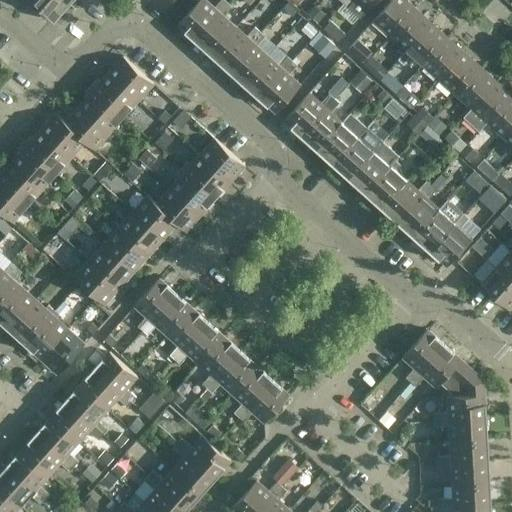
[(69,3),(64,0),(31,0),(53,20),(69,3)]
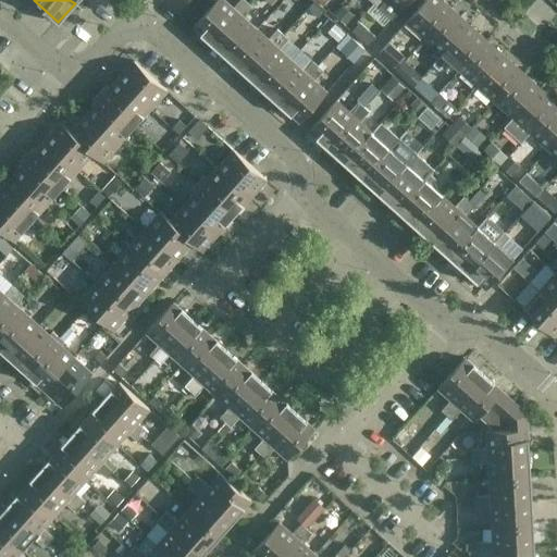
[(224,0),(215,0),(194,26),(211,42),(248,2),(245,0),(239,0),(233,8),(224,0)]
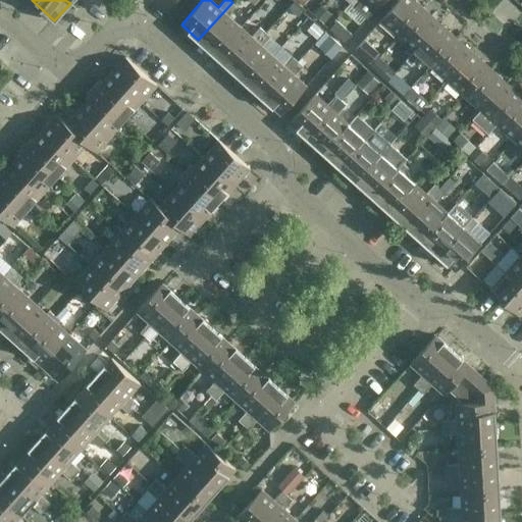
[(367,18),(382,0),(352,0),(350,3),(367,18)]
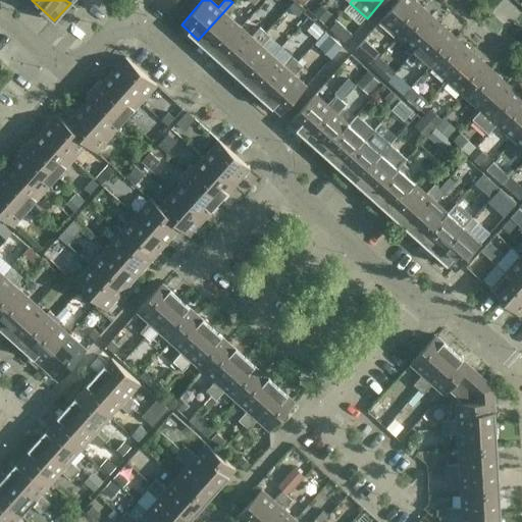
[(414,0),(399,0),(380,20),(398,36),(423,7),(414,0)]
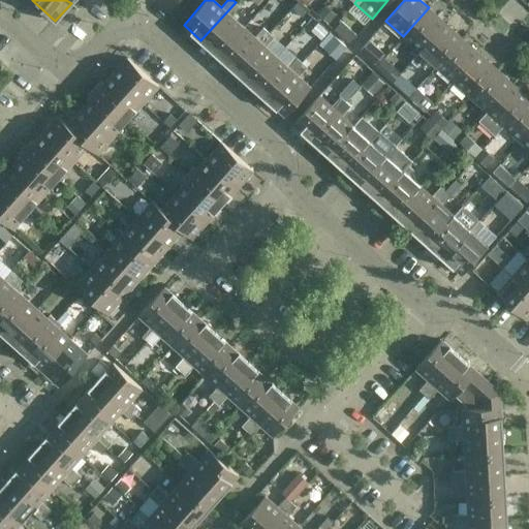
[(236,2),(200,40),(218,55),(243,27),(231,17),(241,6),(236,2)]
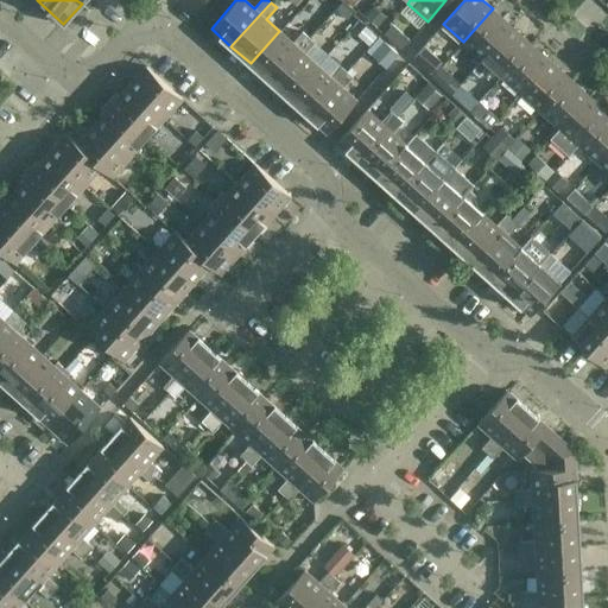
[(493,8),(463,42),(482,58),(512,26),(493,8)]
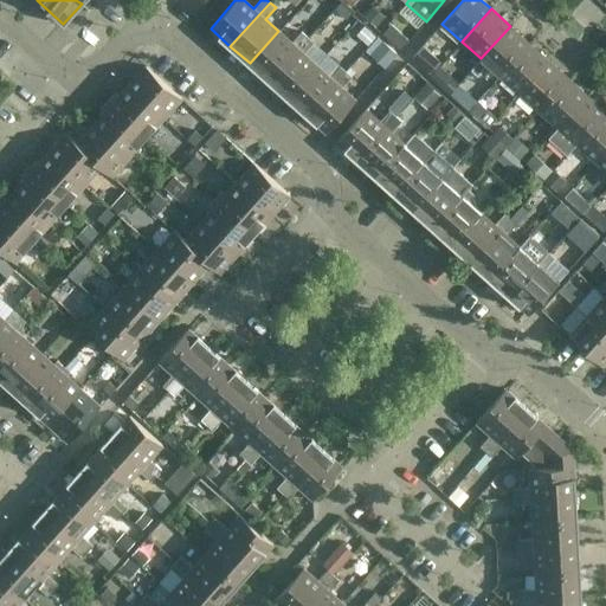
[(400,50),(410,40),(392,24),(382,34),(400,50)]
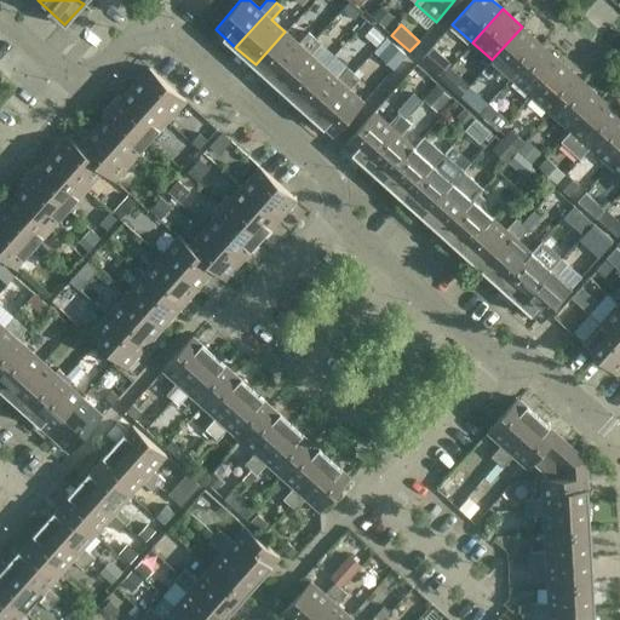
[(511,78),(541,44),(522,27),(492,59),(482,72),(488,78),(499,67),(511,78)]
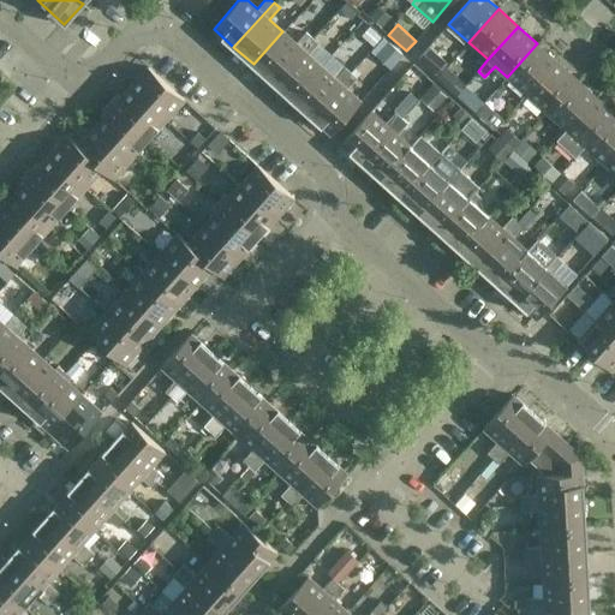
[(282,31),(254,64),(273,82),(312,37),(306,31),(296,42),(282,31)]
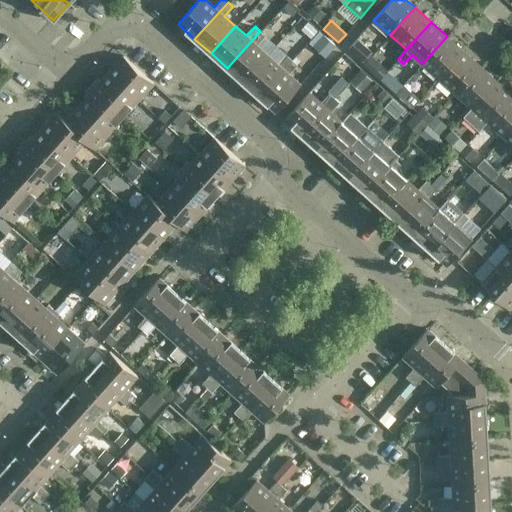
[(320,29),(310,41),(327,55),(337,43),(320,29)]
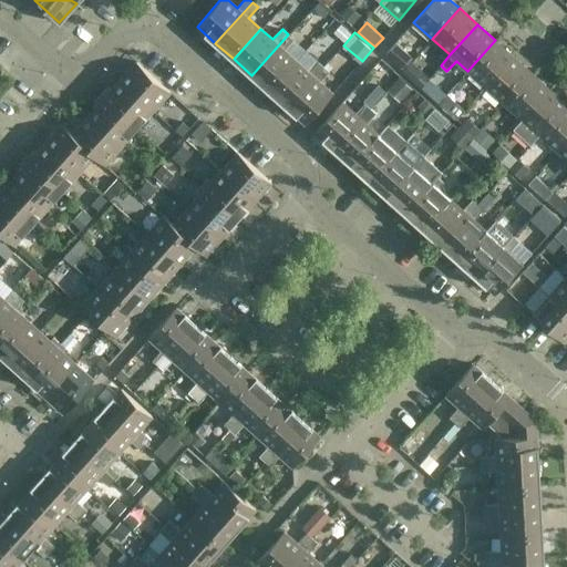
[(288,34),(251,75),(269,91),(297,60),(284,50),(294,39),(288,34)]
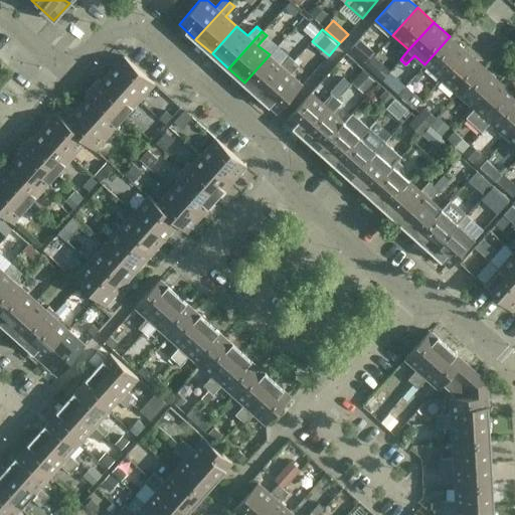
[(450,36),(424,64),(441,78),(466,51),(450,36)]
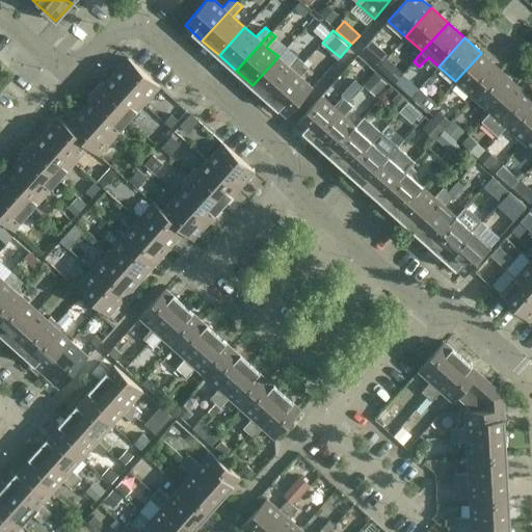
[(363,49),(377,62),(388,52),(373,38),(363,49)]
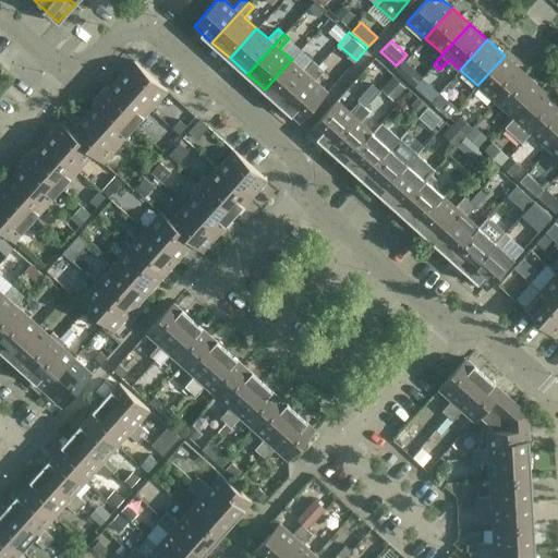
[(505,56),(477,85),(496,101),(522,71),(505,56)]
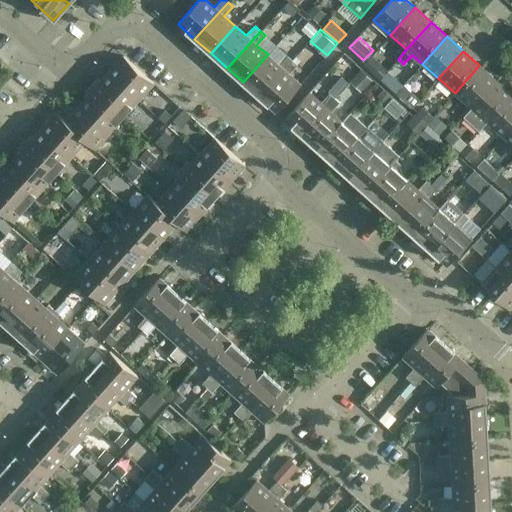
[(268,54),(243,82),(259,96),(292,59),(287,55),(279,64),(268,54)]
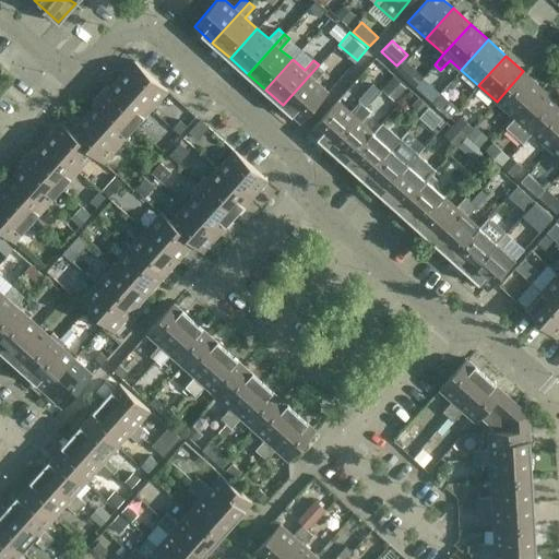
[(168,90),(134,60),(118,79),(151,108),(168,90)]
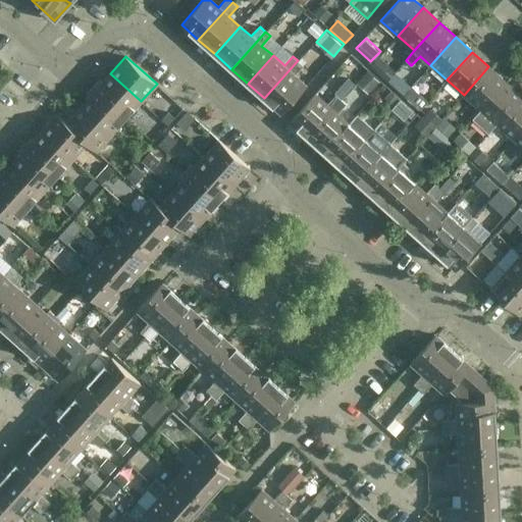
[(298,60),(264,98),(281,114),(306,86),(295,74),(303,65),(298,60)]
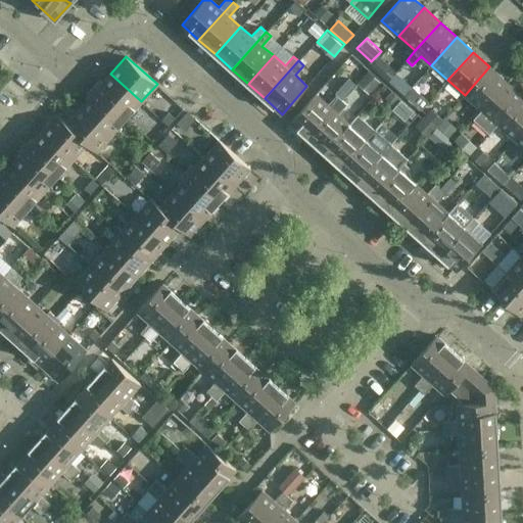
[(489,66),(465,95),(481,109),(507,82),(489,66)]
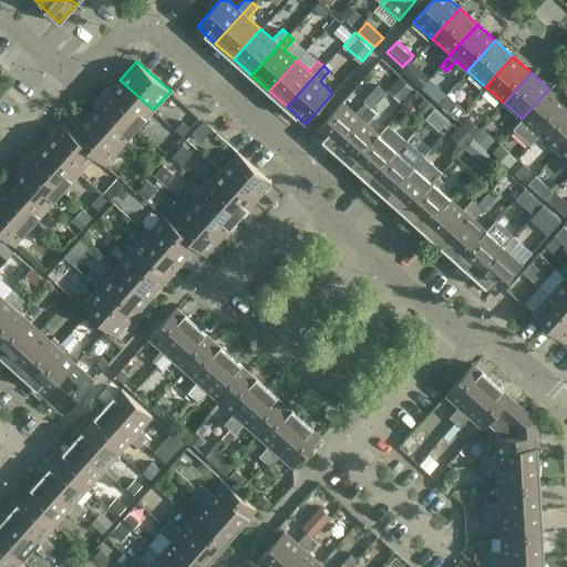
[(391,86),(402,96),(412,85),(401,75),(391,86)]
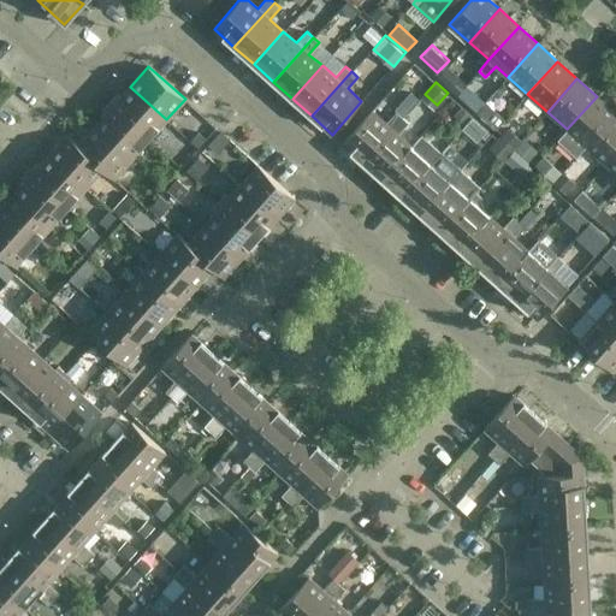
[(166,119),(130,87),(120,99),(116,95),(108,102),(149,140),(166,119)]
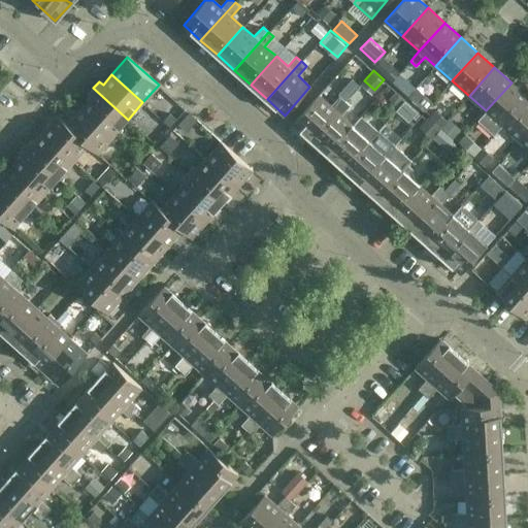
[(493,136),(502,126),(527,97),(512,83),(486,110),(476,121),(493,136)]
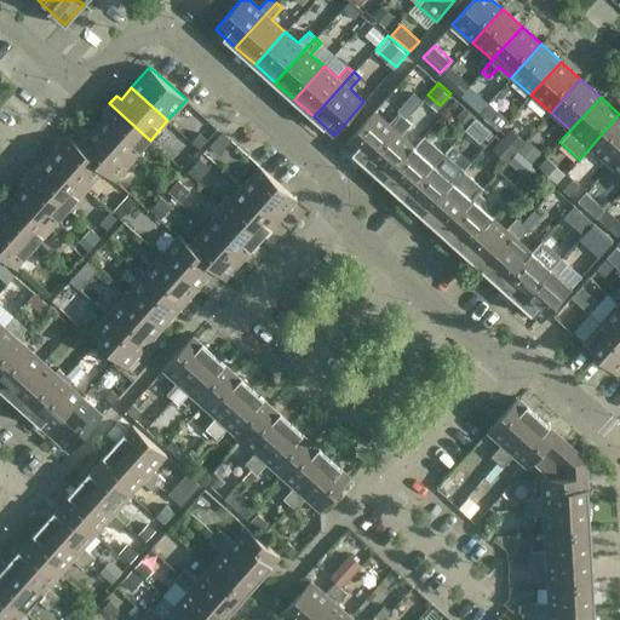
[(150,141),(109,103),(102,112),(107,115),(96,126),(132,160),(150,141)]
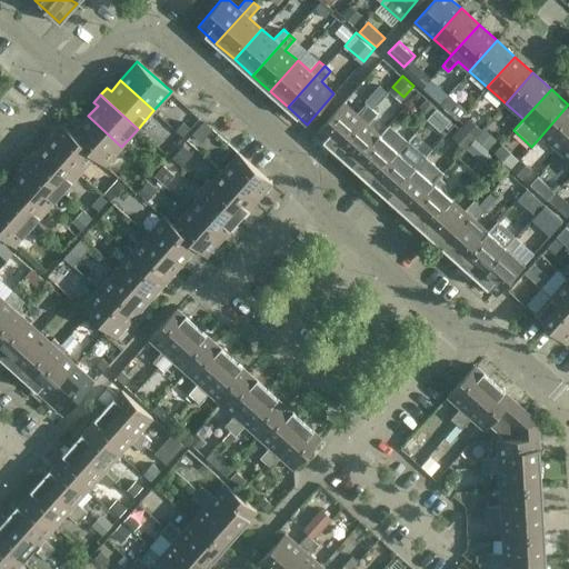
[(343,102),(316,132),(335,149),(371,108),(366,103),(357,113),(343,102)]
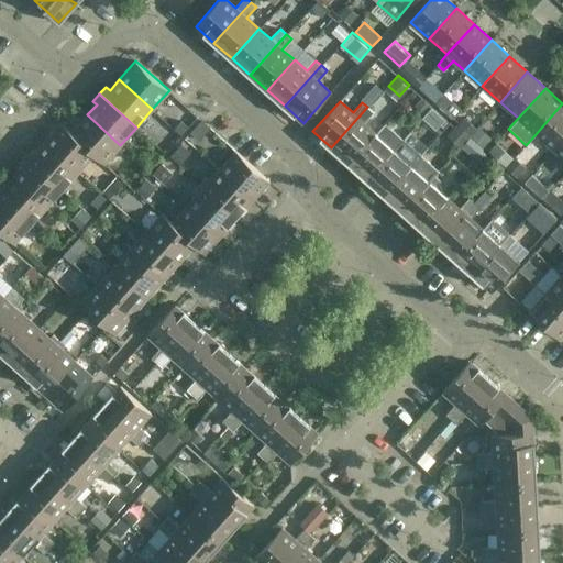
[(562,103),(536,134),(553,150),(562,139),(562,103)]
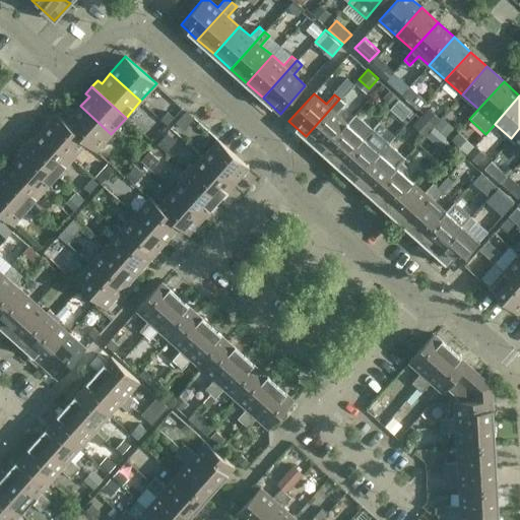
[(339,99),(306,136),(322,151),(347,123),(336,113),(344,104),(339,99)]
